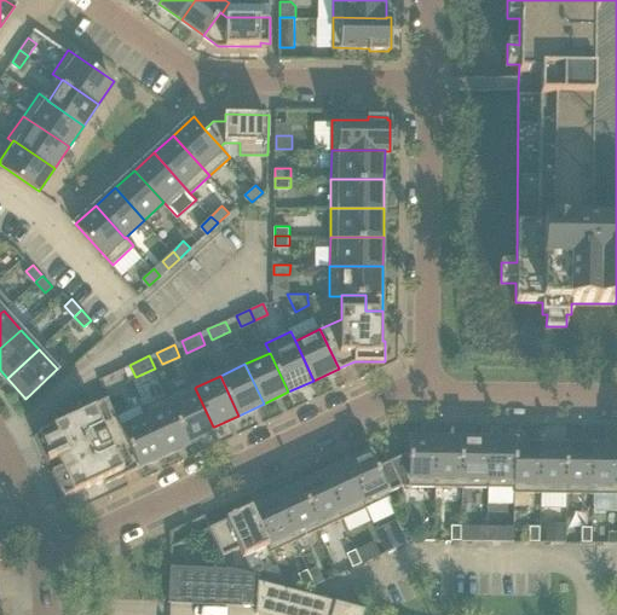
[(195,388),(196,387),(194,383),(167,395),(190,442),(217,430),(214,427),(213,427),(195,388)]
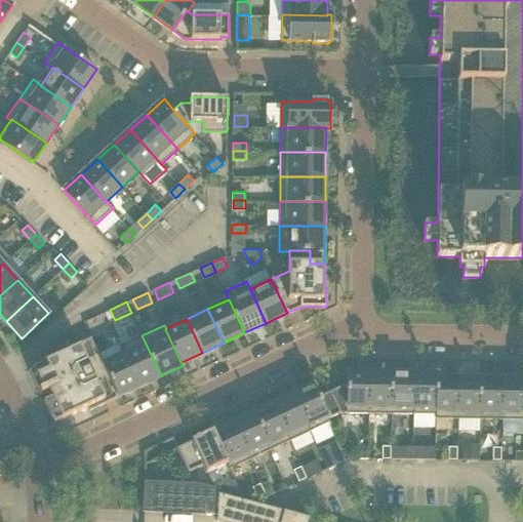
[(103,333),(92,337),(98,351),(109,347),(103,333)]
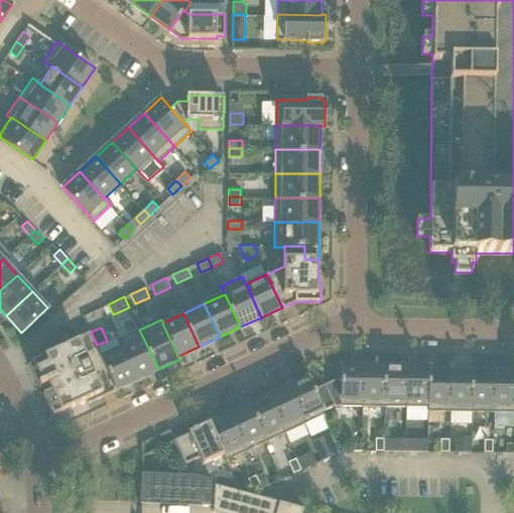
[(158,369),(139,330),(118,340),(122,347),(122,346),(137,379),(158,369)]
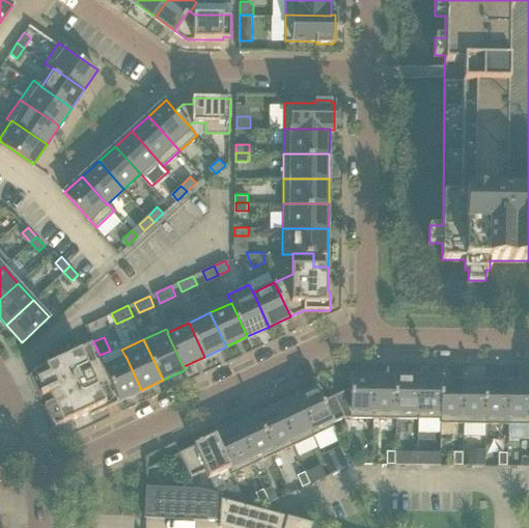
[(121,399),(105,366),(100,355),(93,341),(93,340),(63,354),(64,357),(33,371),(43,392),(39,393),(42,397),(50,394),(53,401),(48,404),(58,425),(89,411),(91,414),(121,399)]
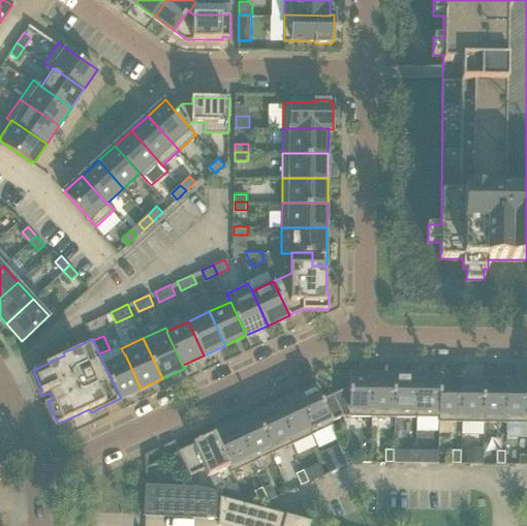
[(125,356),(104,365),(121,398),(141,389),(125,354),(125,356)]
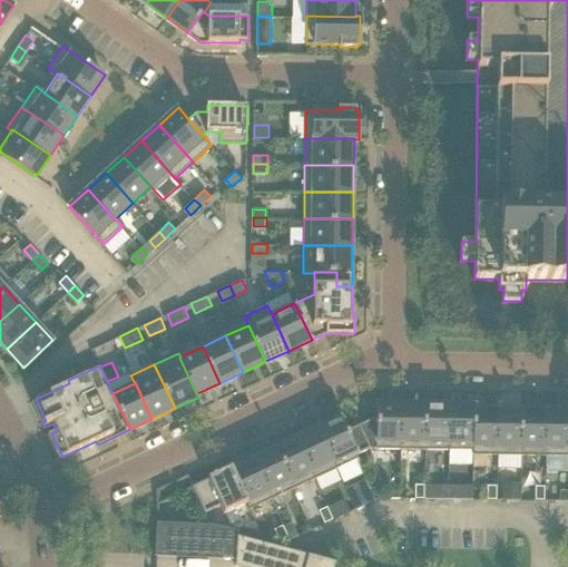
[(378,416),(361,423),(371,447),(376,447),(402,448),(402,403),(378,402),(378,416)]
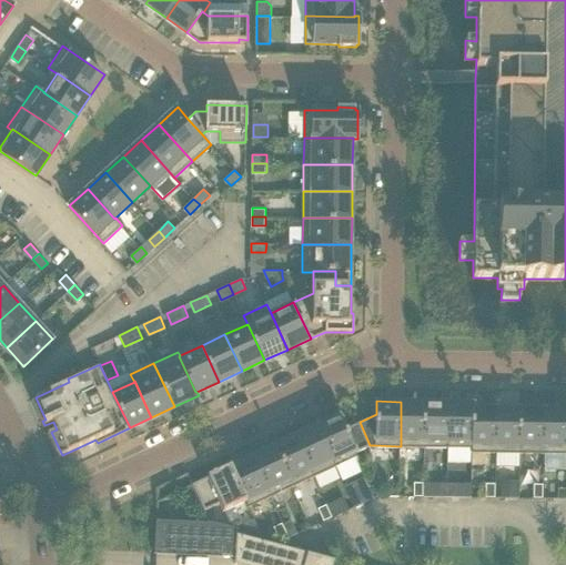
[(425,402),(401,402),(401,446),(425,446),(425,402)]
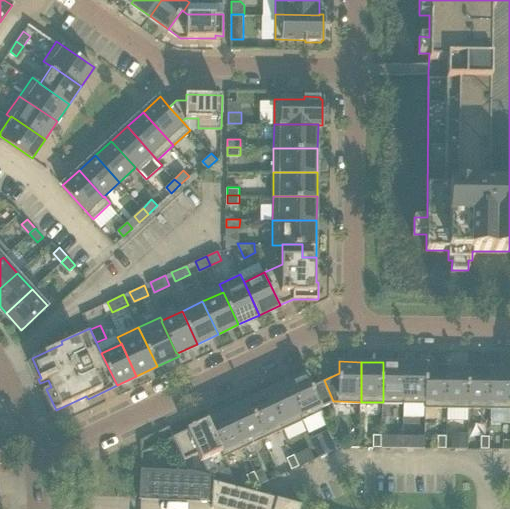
[(383,362),(383,402),(404,402),(405,362),(383,362)]
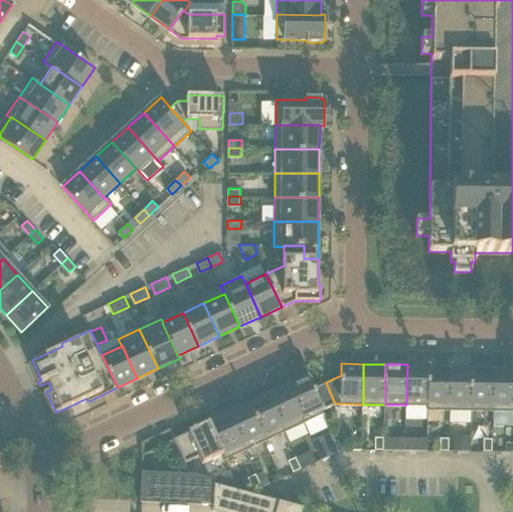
[(407,364),(406,404),(428,404),(429,404),(429,368),(430,368),(430,364),(407,364)]
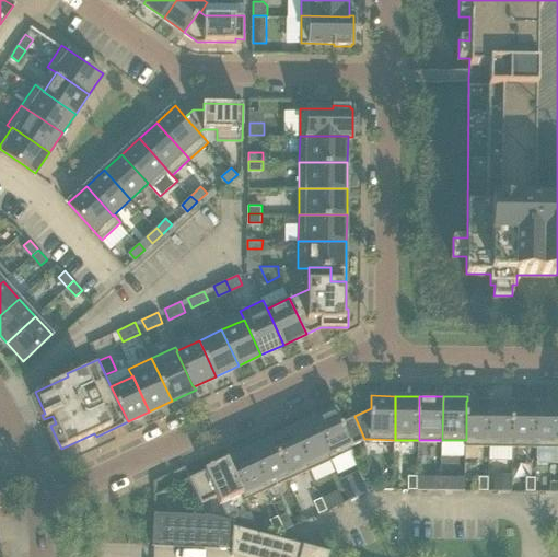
[(466,440),(465,440),(465,444),(489,445),(490,402),(467,401),(466,401),(466,440)]
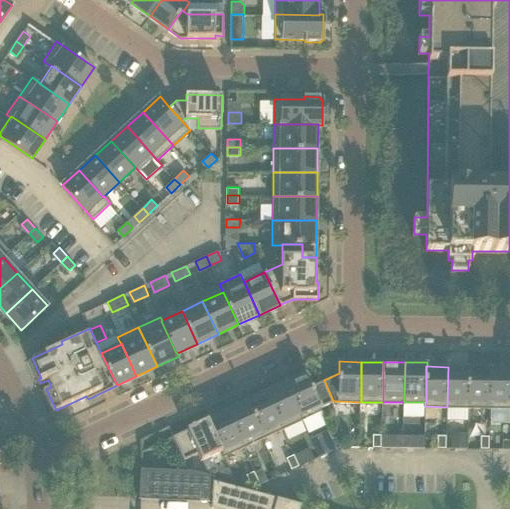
[(448,367),(447,407),(469,407),(469,367),(448,367)]
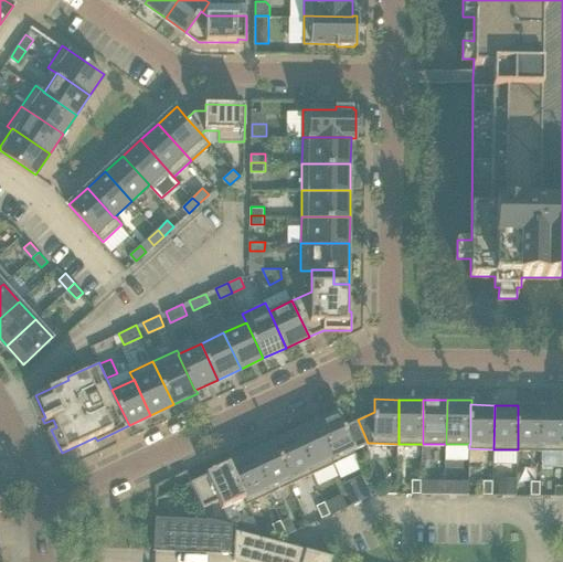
[(518,405),(518,449),(541,449),(542,405),(518,405)]
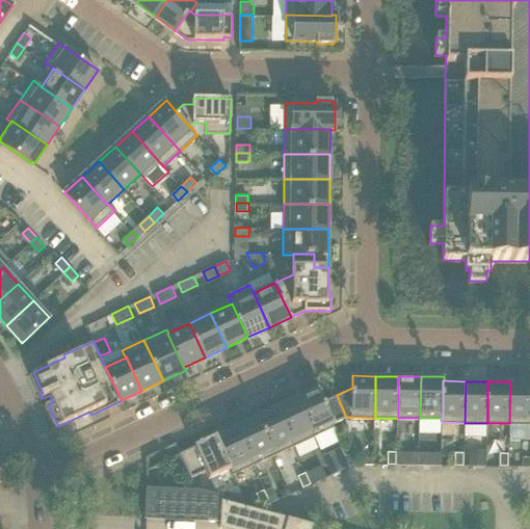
[(510,381),(509,423),(529,423),(529,382),(510,381)]
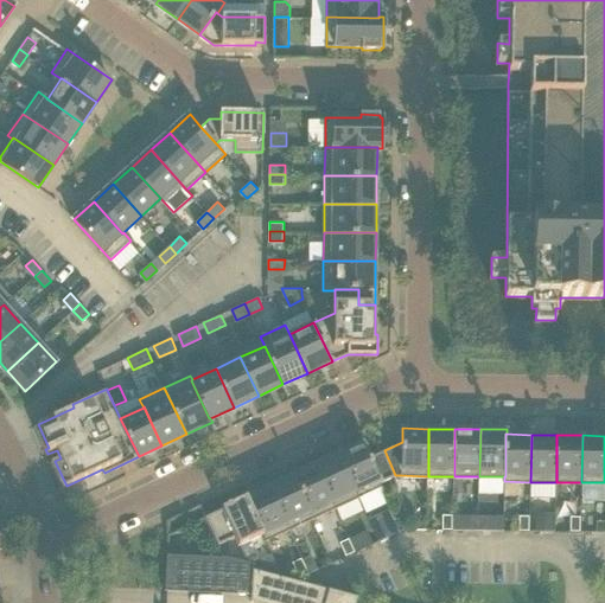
[(370,456),(363,442),(339,454),(360,496),(383,486),(382,481),(395,475),(384,450),(370,456)]
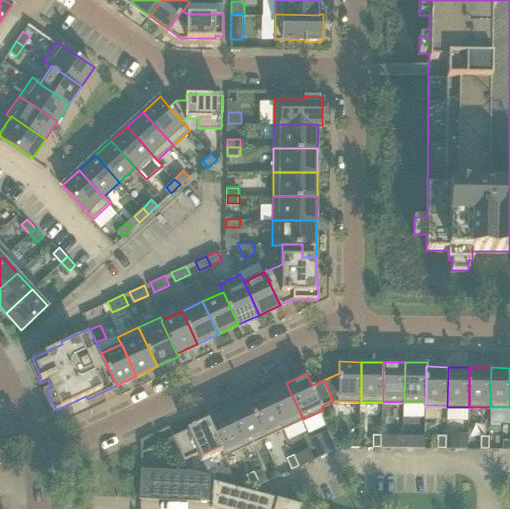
[(286,383),(266,392),(283,428),(303,419),(286,383)]
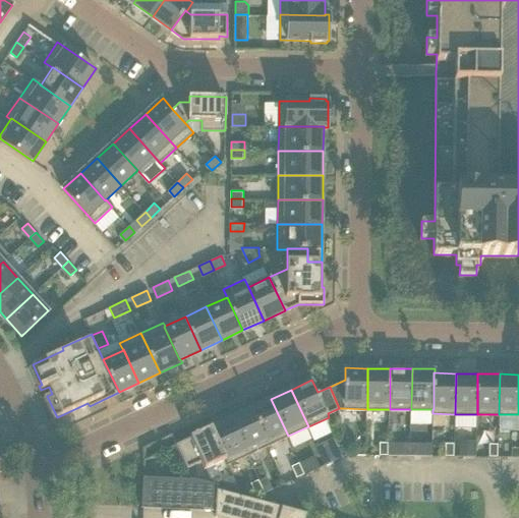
[(288,436),(271,399),(251,408),(269,445),(288,436)]
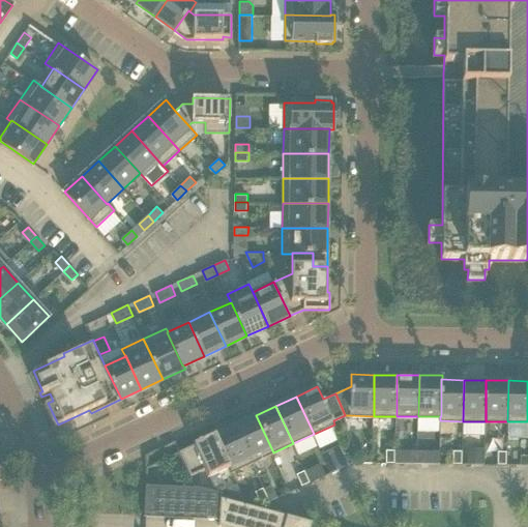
[(273,452),(256,415),(235,425),(253,462),(273,452)]
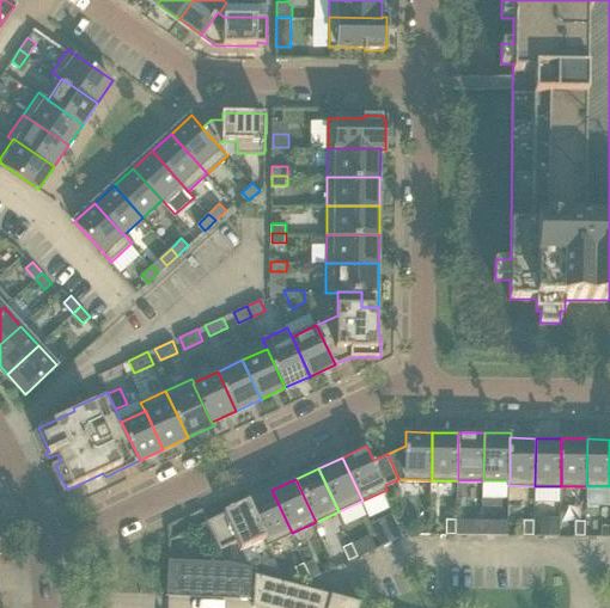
[(272,490),(248,501),(266,538),(264,539),(267,545),(292,533),(272,490)]
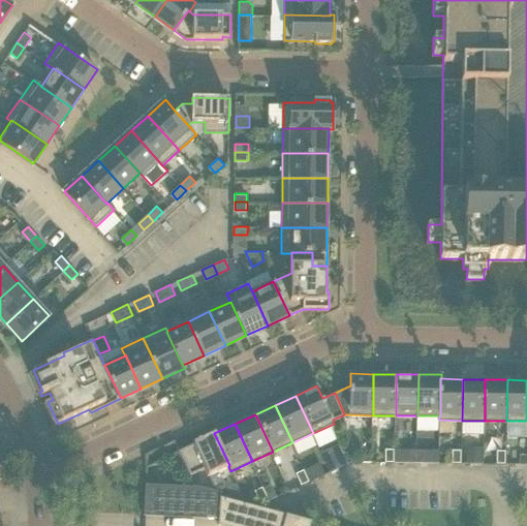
[(229,465),(214,433),(179,450),(190,474),(205,467),(208,475),(228,466),(229,465)]
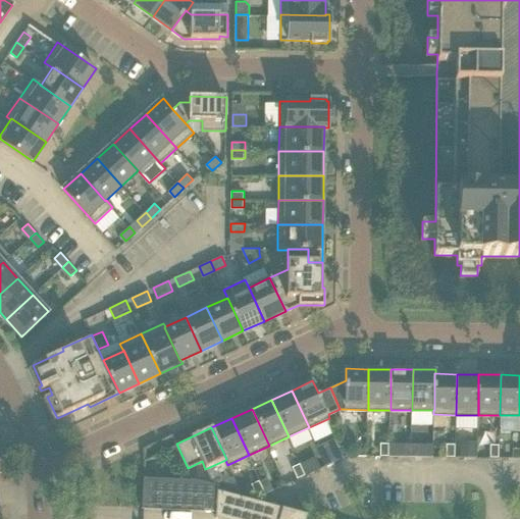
[(334,437),(317,446),(326,465),(344,456),(334,437)]
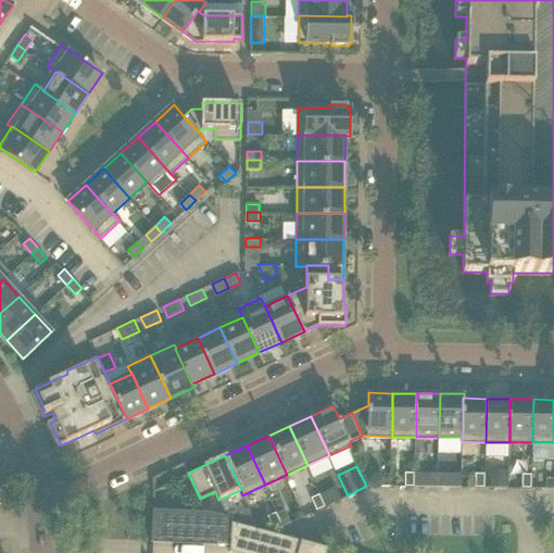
[(491,468),(491,486),(508,486),(508,469),(491,468)]
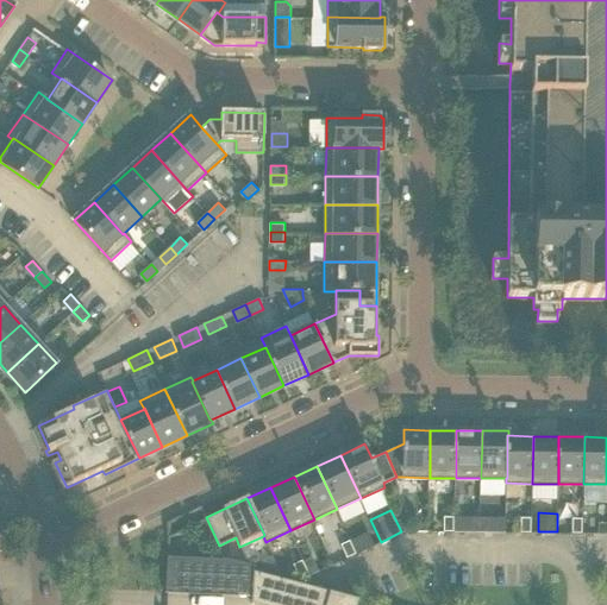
[(455,530),(455,516),(444,516),(445,530),(455,530)]
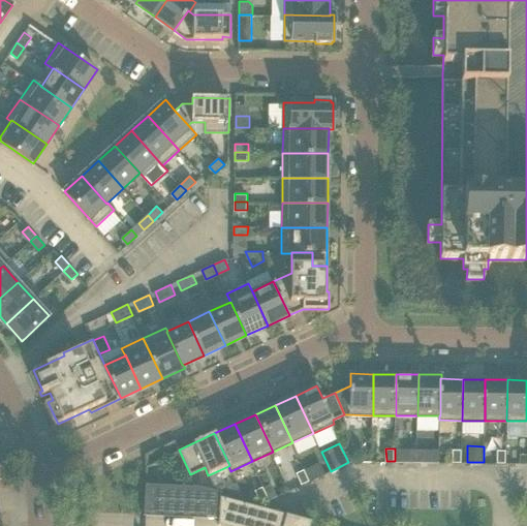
[(404,449),(404,461),(417,461),(417,449),(404,449)]
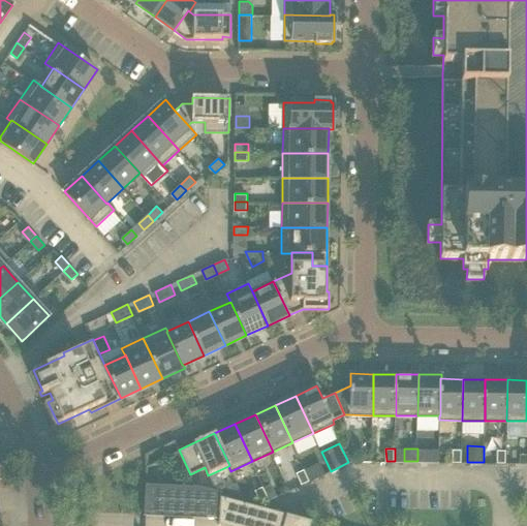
[(426,449),(426,461),(439,461),(440,449),(426,449)]
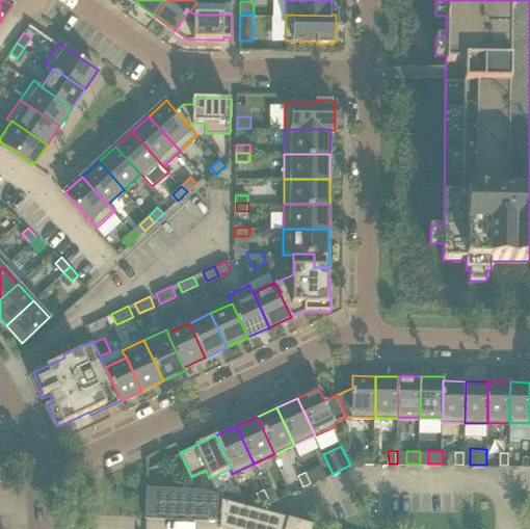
[(455,464),(464,465),(464,451),(455,451),(455,464)]
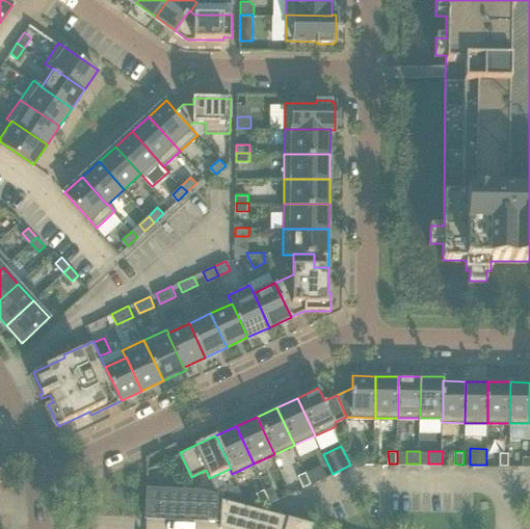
[(322,464),(306,471),(311,482),(312,483),(327,476),(322,464)]
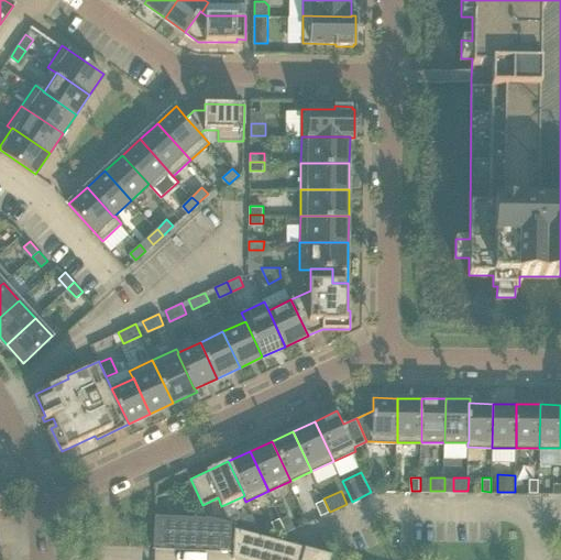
[(316,503),(321,515),(329,511),(323,498),(316,503)]
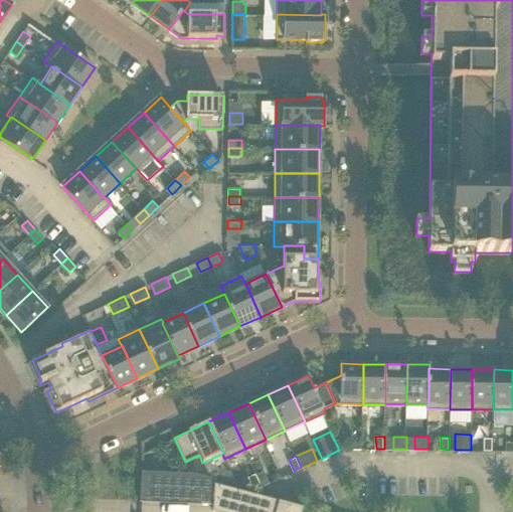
[(265,471),(258,474),(263,486),(271,483),(265,471)]
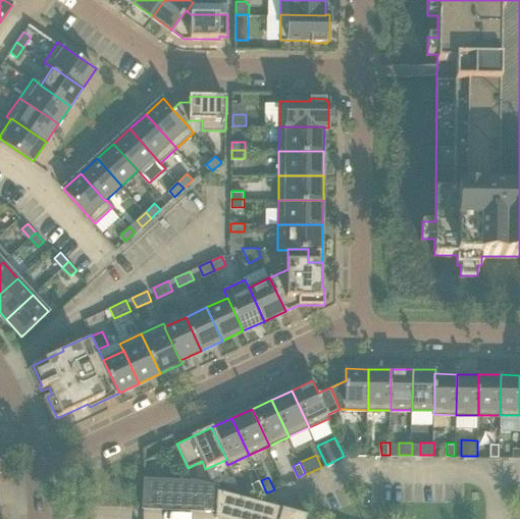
[(252,482),(257,495),(265,490),(260,479),(252,482)]
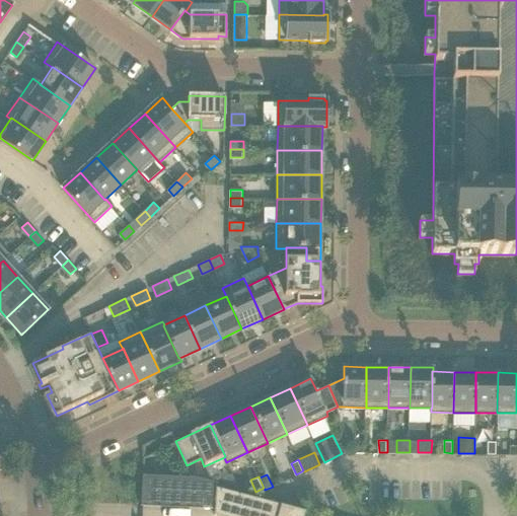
[(218,487),(215,507),(215,513),(224,515),(304,515),(306,510),(218,487)]
